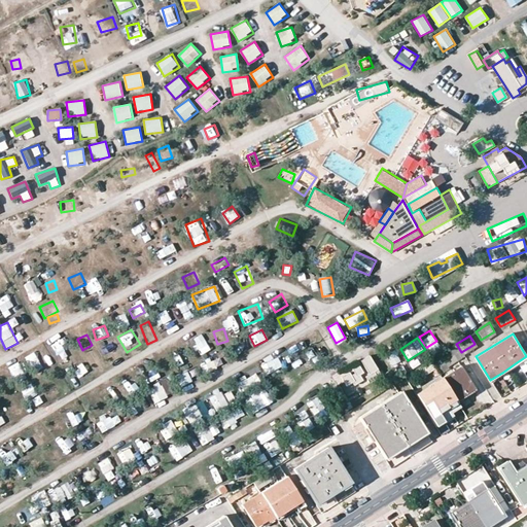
[(171,349),(177,361),(186,357),(180,344),(171,349)]
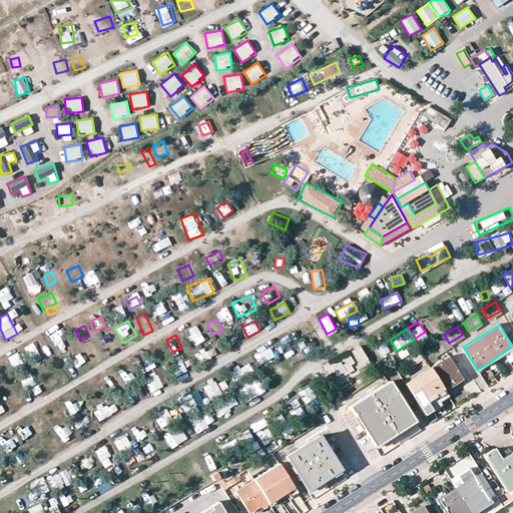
[(449,343),(444,335),(431,343),(436,349),(441,345),(445,351),(452,347),(449,343)]
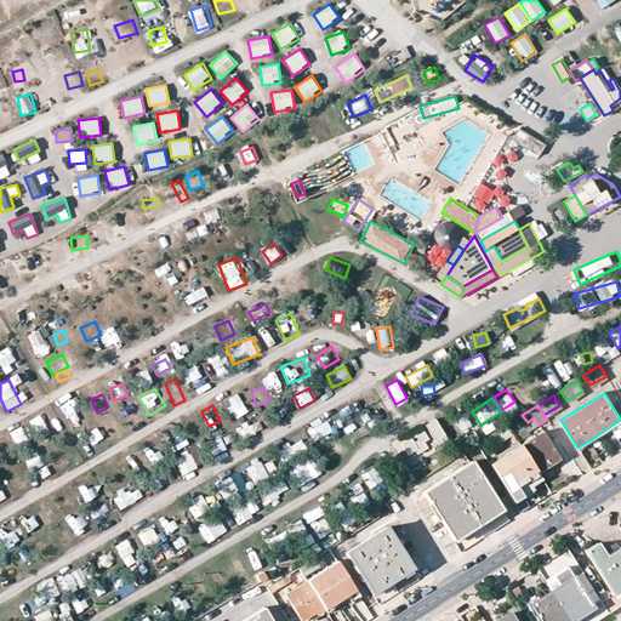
[(108,422),(119,414),(113,406),(102,415),(108,422)]
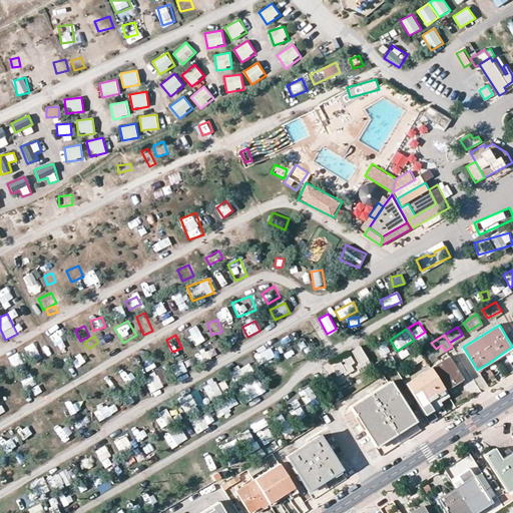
[(289,347),(297,341),(293,336),(285,341),(289,347)]
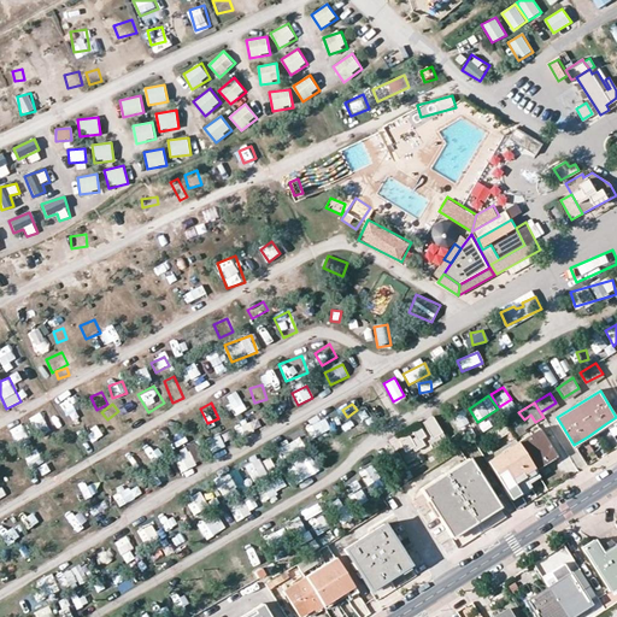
[(456,413),(459,424),(468,421),(464,411),(456,413)]
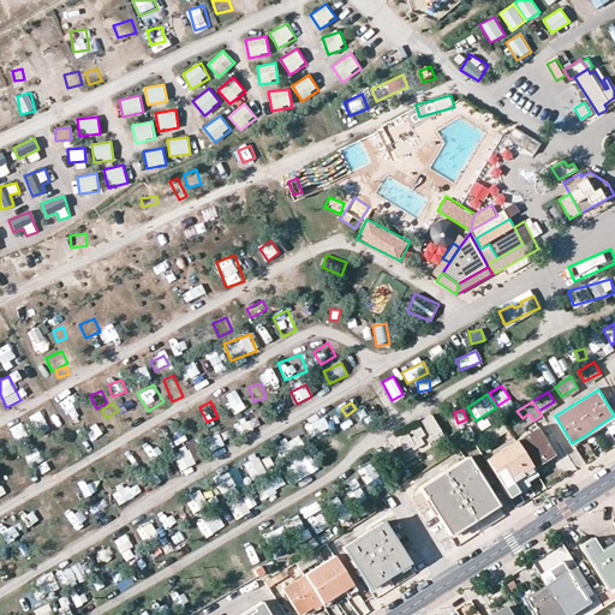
[(430,448),(445,439),(430,416),(421,422),(430,437),(425,440),(430,448)]
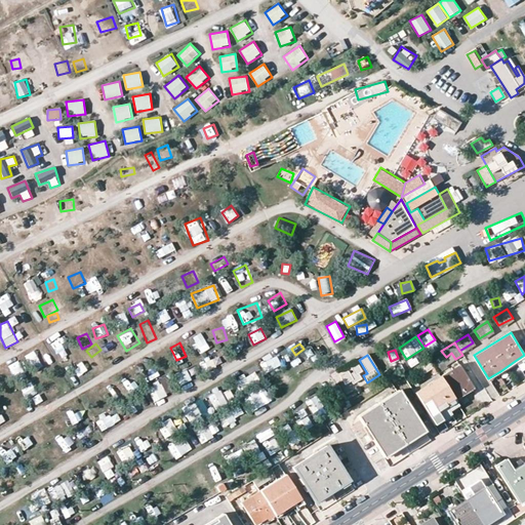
[(524,368),(524,356),(524,355),(515,361),(521,371),(524,368)]
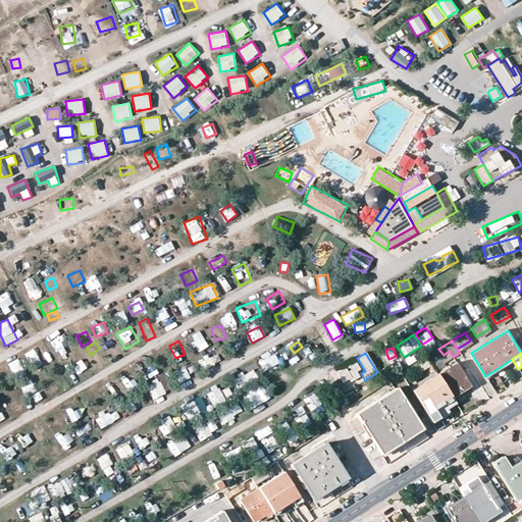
[(205,371),(219,362),(214,354),(200,363),(205,371)]
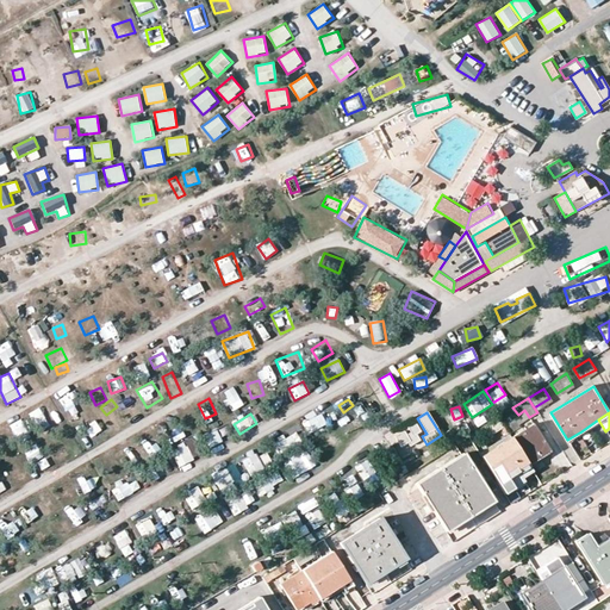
[(344,425),(352,436),(363,428),(358,417),(344,425)]
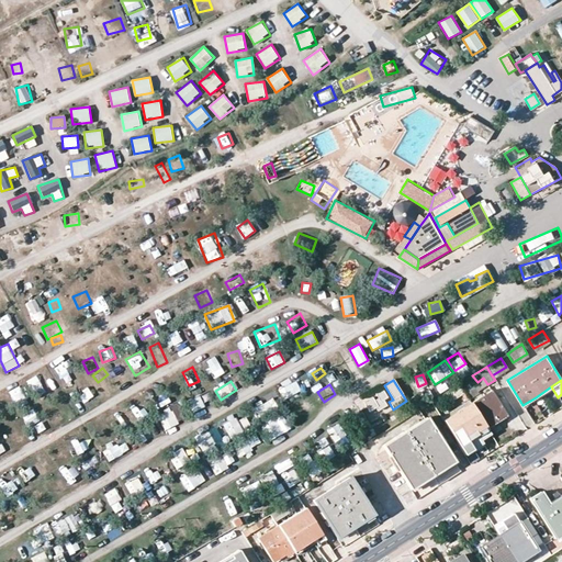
[(446,393),(451,401),(464,393),(459,384),(446,393)]
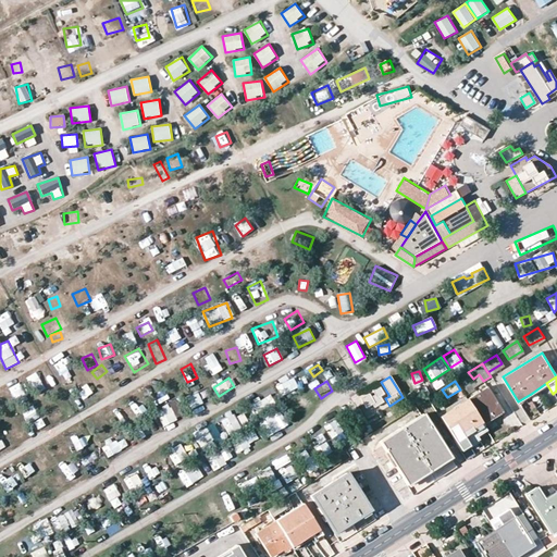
[(20,384),(9,390),(15,400),(26,395),(20,384)]
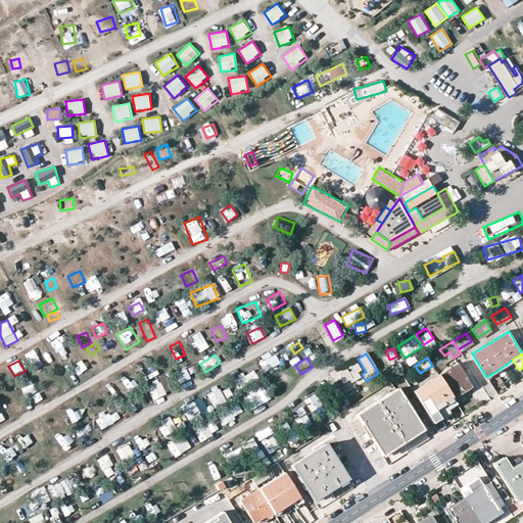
[(84,361),(76,365),(81,375),(89,372),(84,361)]
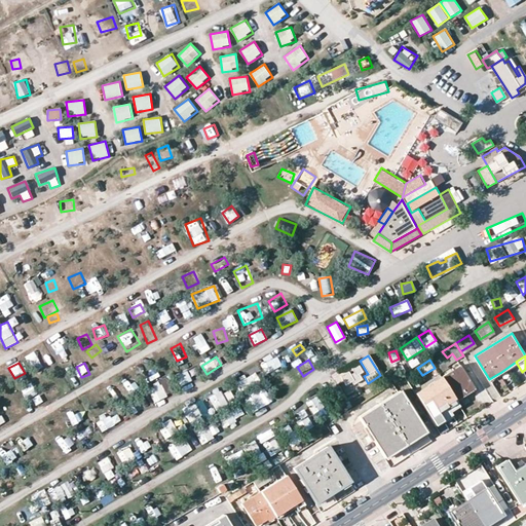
[(340,376),(344,384),(351,381),(353,384),(361,380),(358,375),(361,372),(357,365),(350,368),(353,373),(349,375),(347,372),(340,376)]
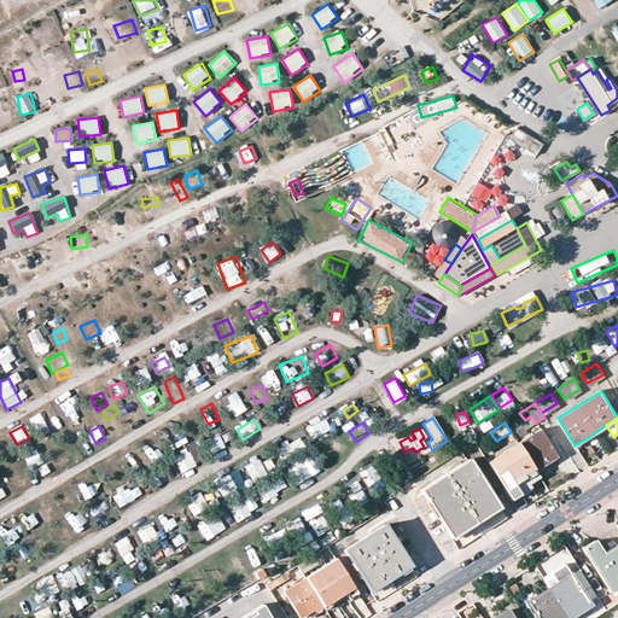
[(167,433),(173,449),(184,445),(178,430),(167,433)]
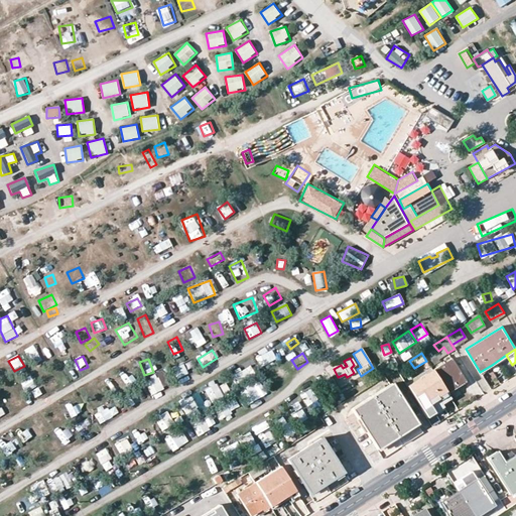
[(456,387),(465,382),(449,359),(432,371),(446,393),(456,387)]
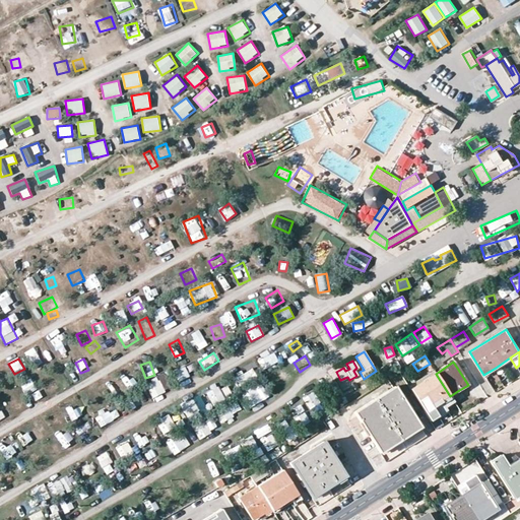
[(134,364),(123,368),(125,374),(121,376),(125,387),(134,383),(130,372),(136,369),(134,364)]
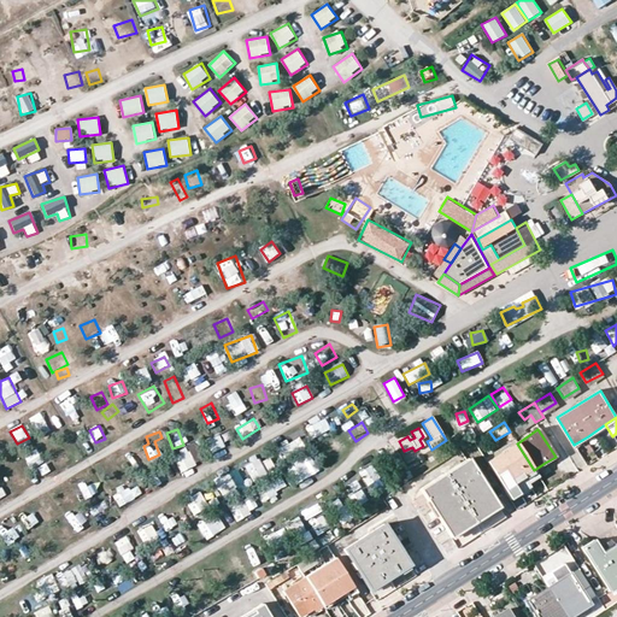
[(211,453),(224,447),(218,435),(205,441),(211,453)]
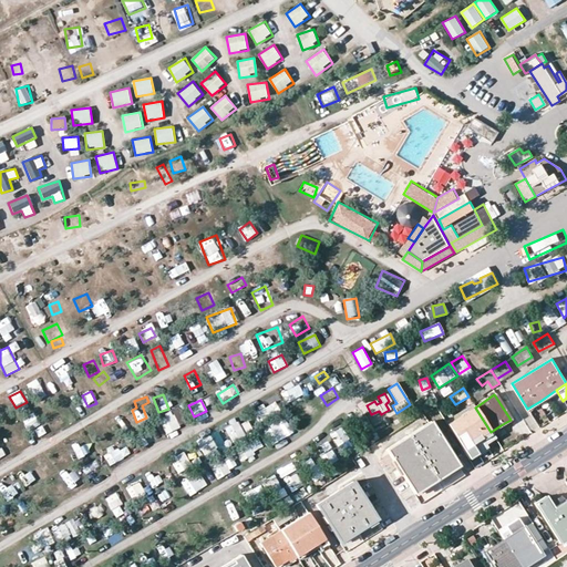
[(307,403),(301,406),(310,421),(317,418),(307,403)]
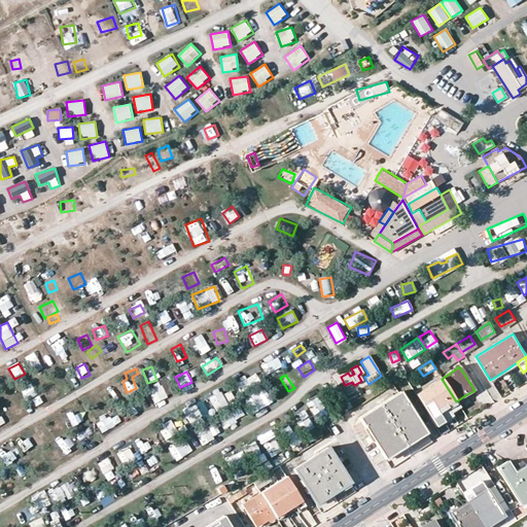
[(236,384),(241,393),(257,385),(253,376),(236,384)]
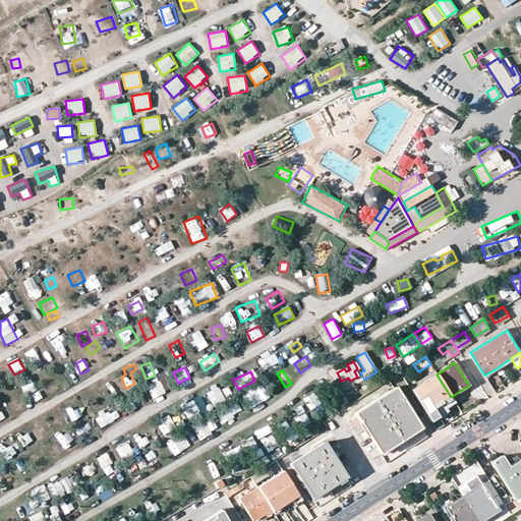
[(437,374),(436,373),(410,389),(431,422),(439,418),(438,416),(442,413),(446,411),(444,407),(453,401),(451,397),(437,374)]
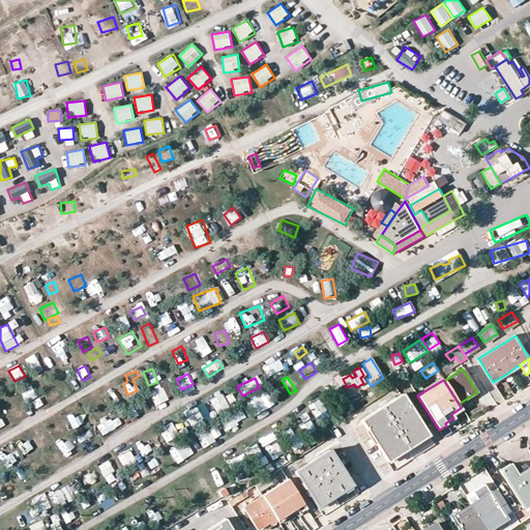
[(149,392),(155,406),(168,401),(162,386),(149,392)]
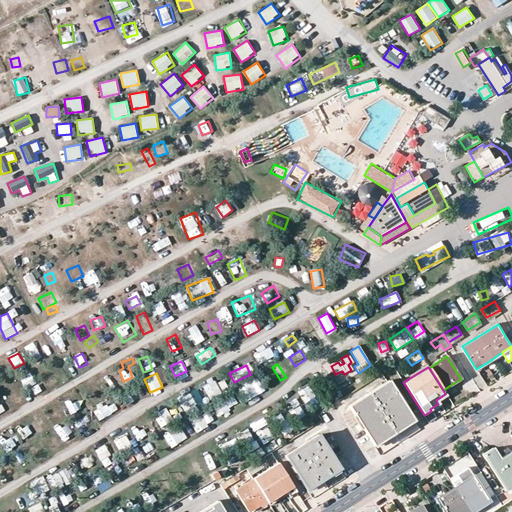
[(9,374),(0,376),(0,381),(1,386),(11,384),(9,374)]
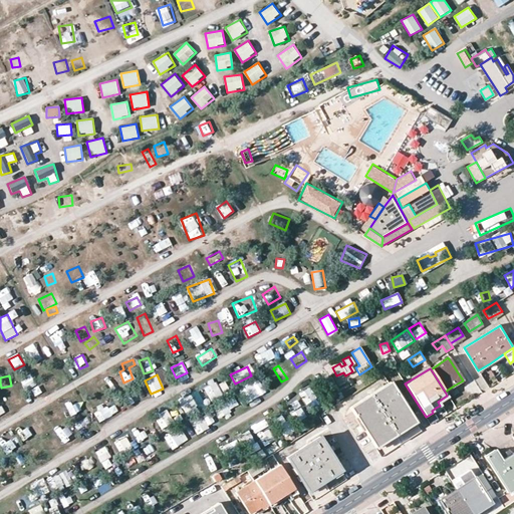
[(35,378),(26,382),(31,396),(41,392),(35,378)]
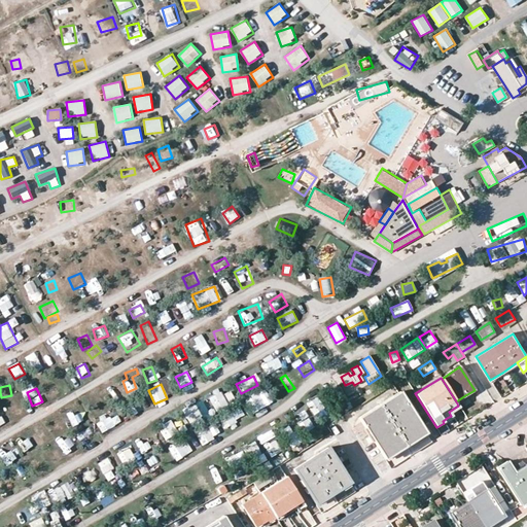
[(245,400),(253,413),(271,402),(262,390),(245,400)]
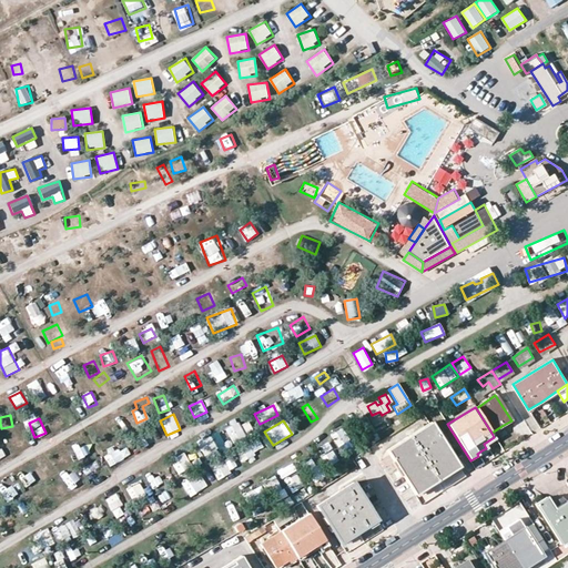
[(373,428),(375,432),(386,424),(385,421),(373,428)]
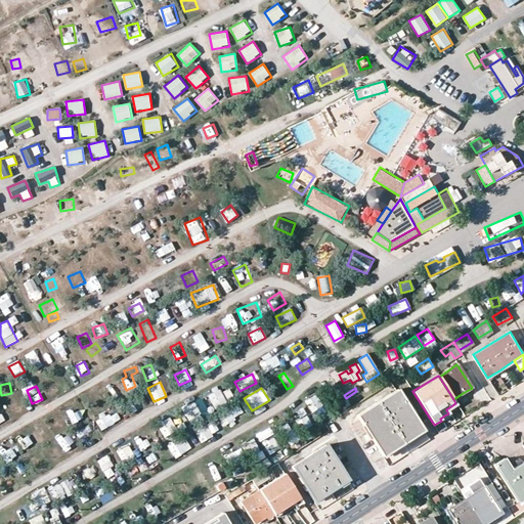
[(208,395),(215,408),(226,403),(220,390),(208,395)]
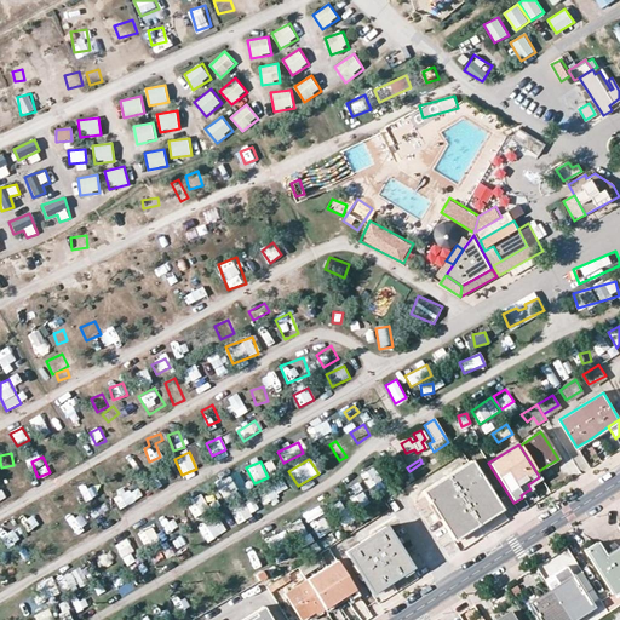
[(494,512),(499,509),(470,463),(423,492),(453,539),(454,538),(460,550),(478,539),(500,524),(494,512)]
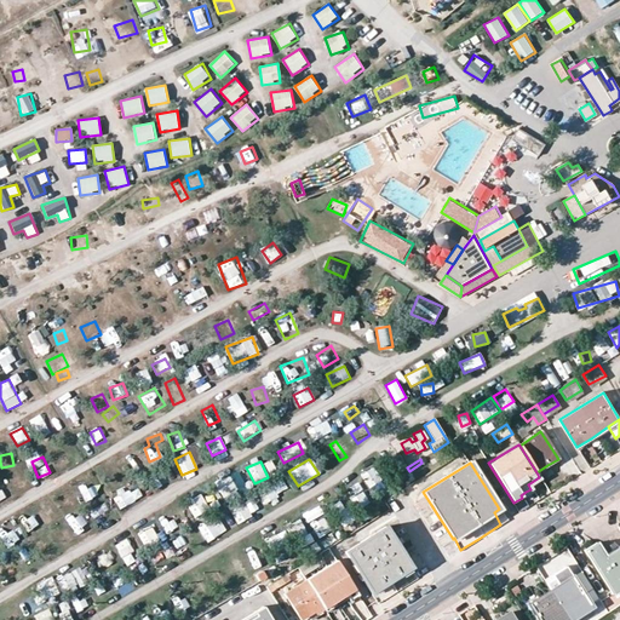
[(225,500),(247,487),(239,471),(216,484),(225,500)]
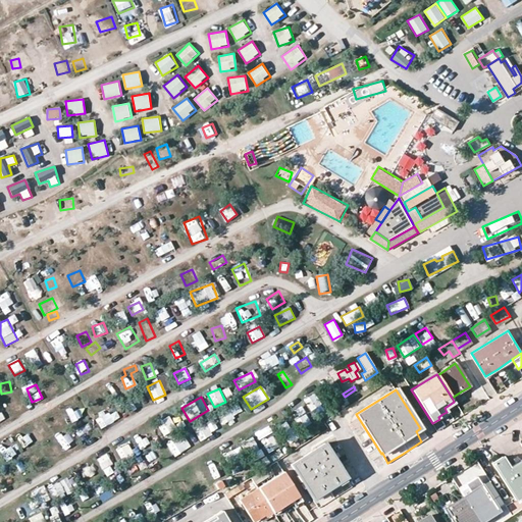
[(227,428),(238,419),(227,407),(217,416),(227,428)]
